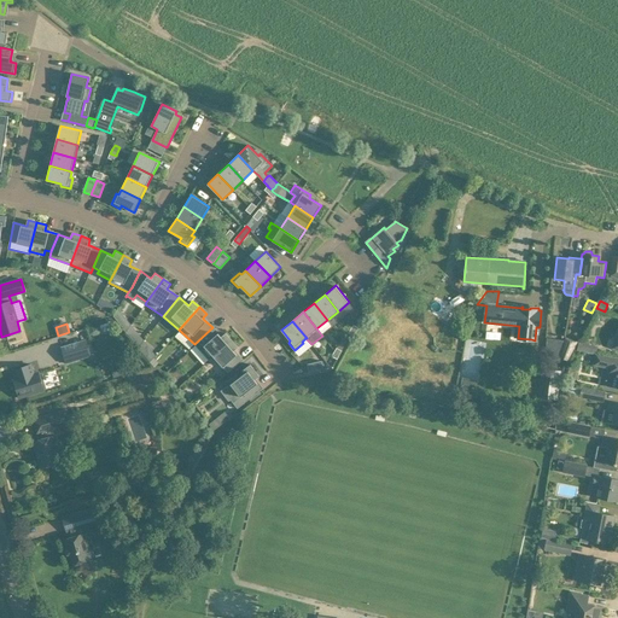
[(91,327),(89,331),(91,334),(93,336),(99,334),(100,331),(99,327),(97,326),(91,327)]
